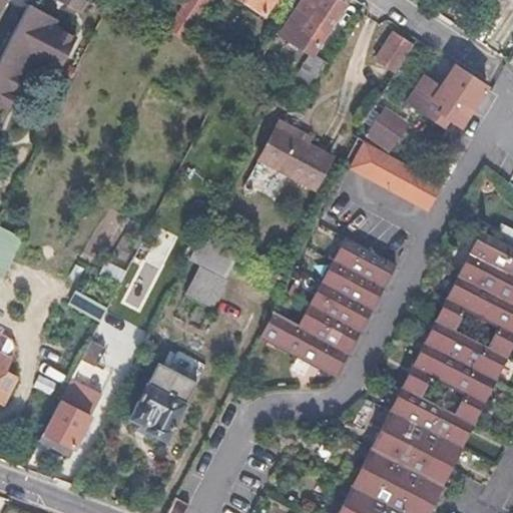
[(206,0),(172,0),(172,1),(181,7),(166,30),(181,38),(206,0)]
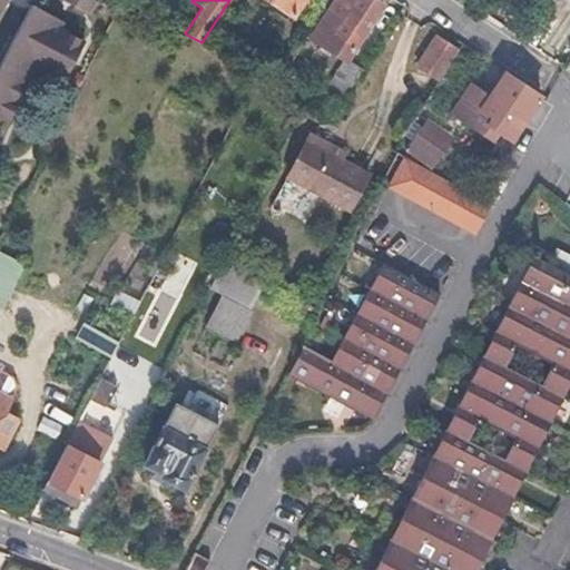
[(265,0),(293,18),(305,0),(265,0)]
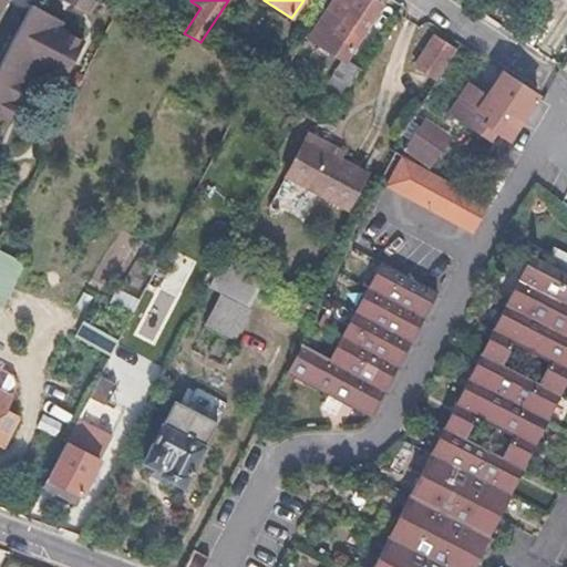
[(380,6),(371,0),(333,0),(308,41),(339,61),(321,89),(339,101),(359,70),(344,61),(380,6)]
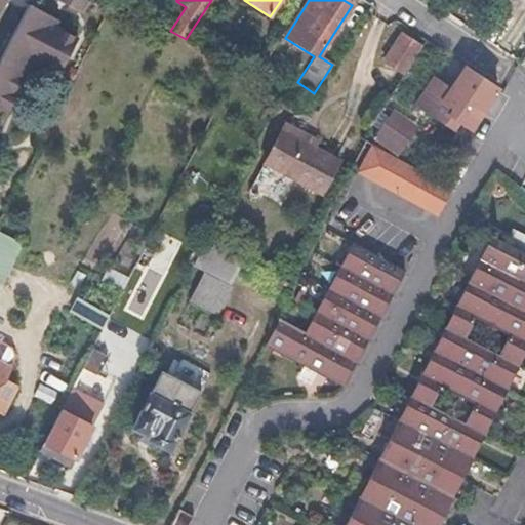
[(58,21),(29,5),(0,58),(0,111),(7,115),(35,63),(59,76),(78,39),(54,27),(58,21)]
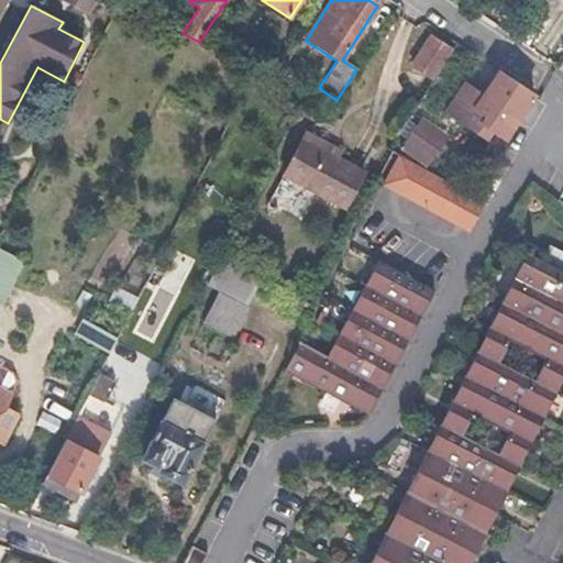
[(449,48),(430,36),(410,66),(429,78),(449,48)]
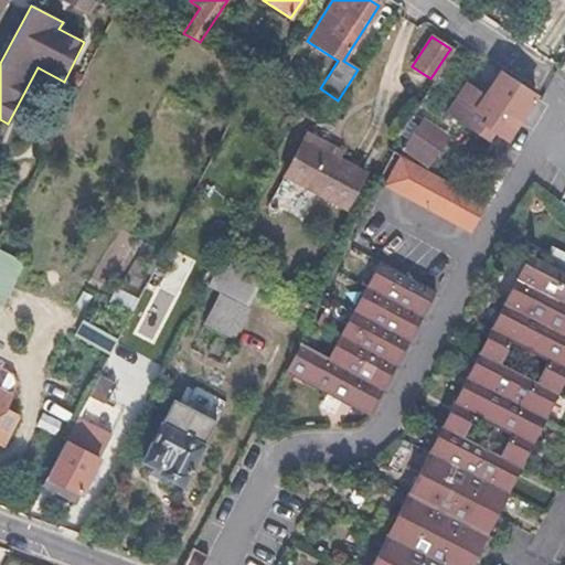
[(492,130),(504,139),(535,96),(533,96),(500,74),(484,96),(476,108),(489,117),(483,125),(482,124),(477,132),(487,138),(492,130)]
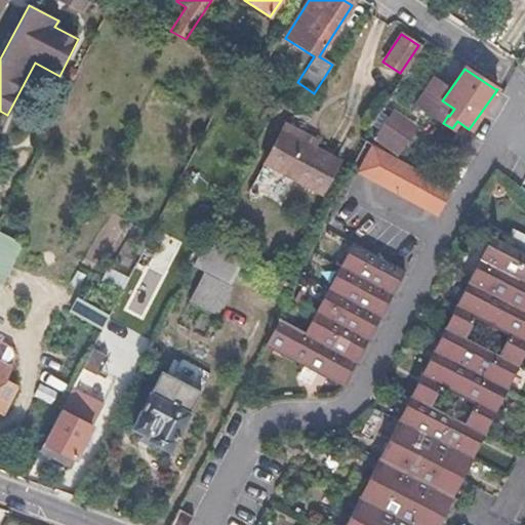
[(415,104),(443,123),(448,115),(449,116),(454,109),(442,101),(450,89),(433,78),(415,104)]
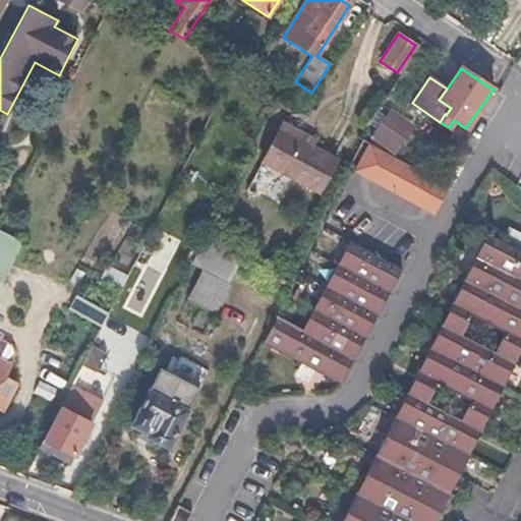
[(388,109),(385,115),(408,130),(411,125),(388,109)]
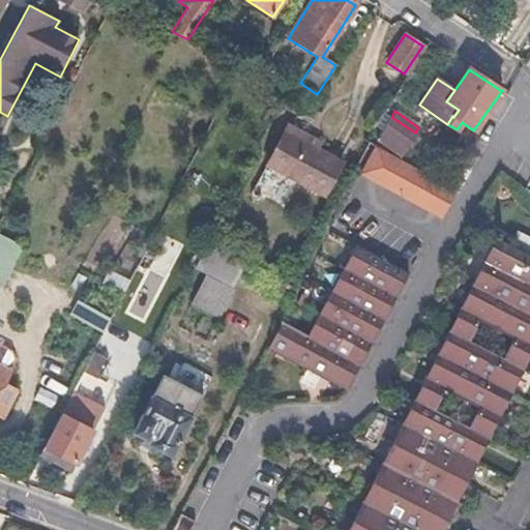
[(391,117),(381,131),(405,147),(415,133),(391,117)]
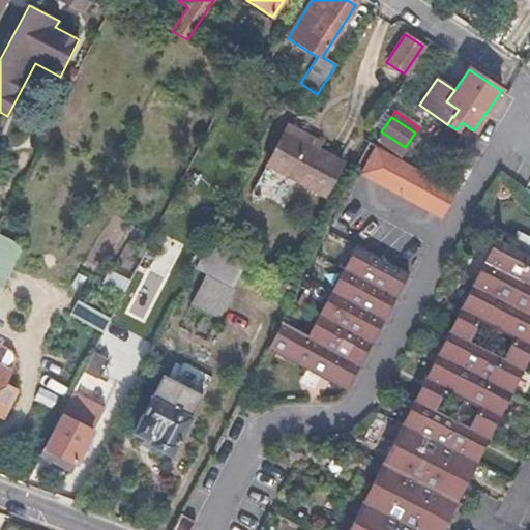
[(286,134),(314,148),(318,142),(290,126),(286,134)]
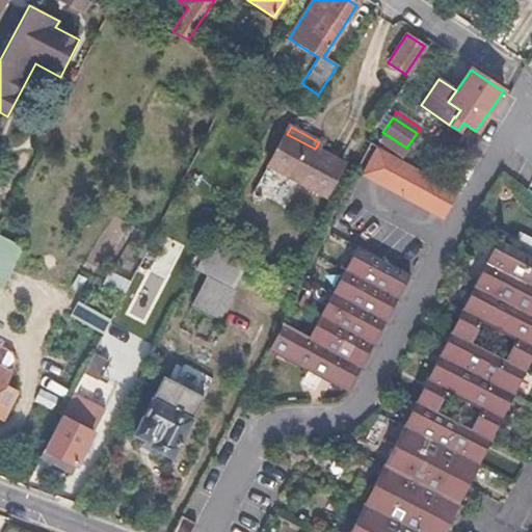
[(377,140),(401,156),(406,148),(382,132),(377,140)]
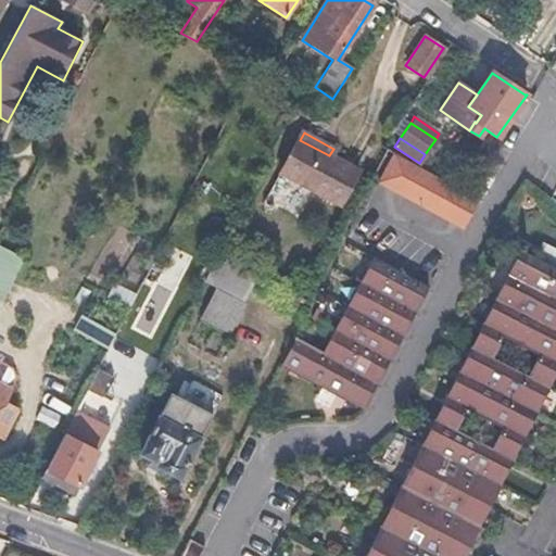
[(299,139),(280,174),(339,205),(358,171),(329,155),(300,140),(299,139)]
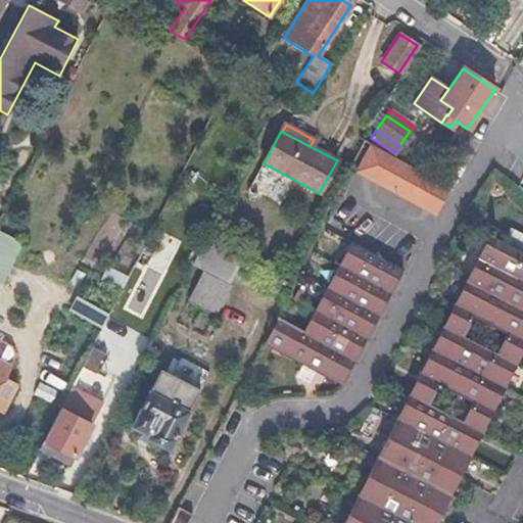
[(349,168),(355,171),(431,212),(446,184),(438,180),(364,140),(349,168)]
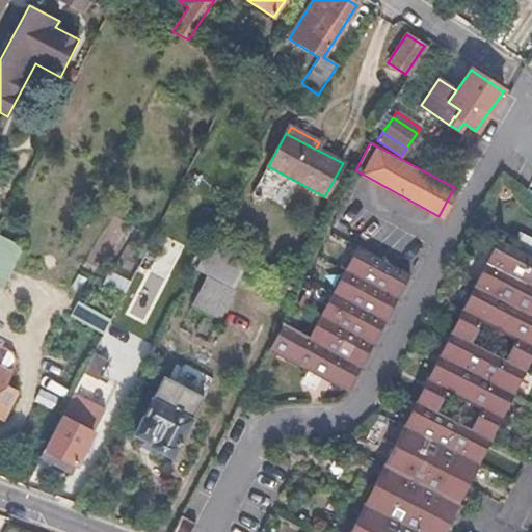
[(404,421),(386,457),(367,495),(347,531),(443,531),(460,498),(479,460),(491,435),(513,392),(525,370),(531,354),(531,255),(499,237),(475,284),(451,330),(439,354),(417,397),(404,421)]
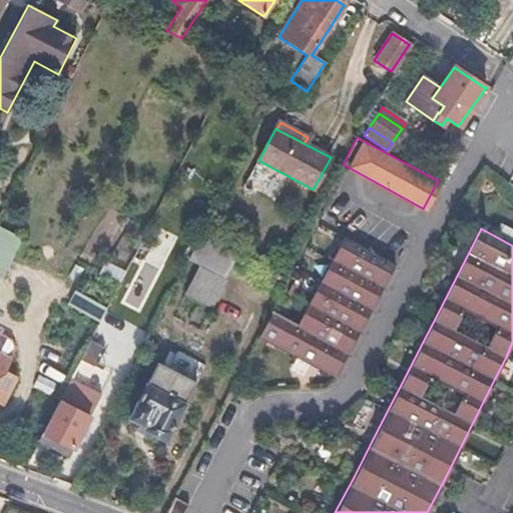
[(213,243),(200,236),(192,251),(205,259),(213,243)]
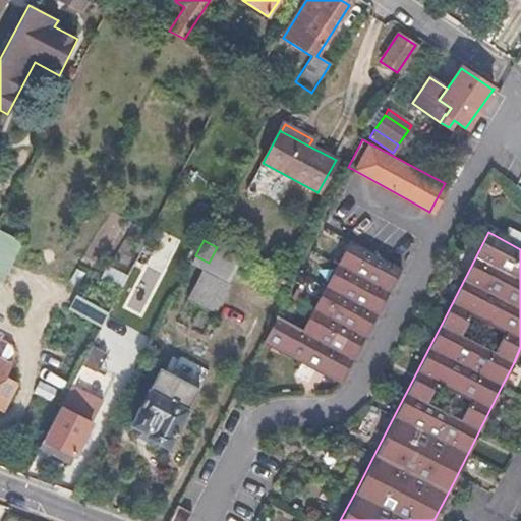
[(330,289),(319,311),(307,334),(277,317),(264,342),(342,384),(356,358),(367,338),(379,315),(391,293),(402,271),(353,244),(341,268),(330,289)]
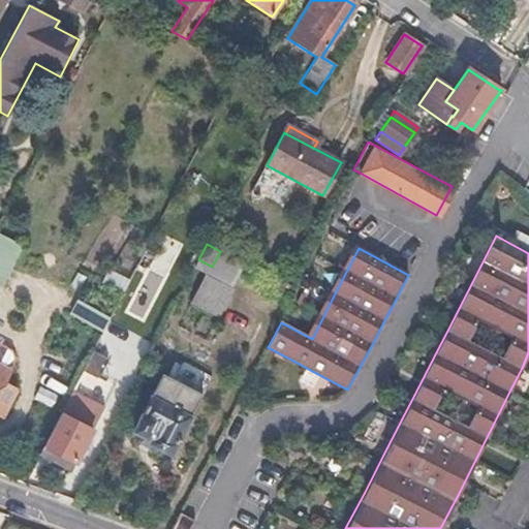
[(248,266),(220,251),(212,267),(241,279),(248,266)]
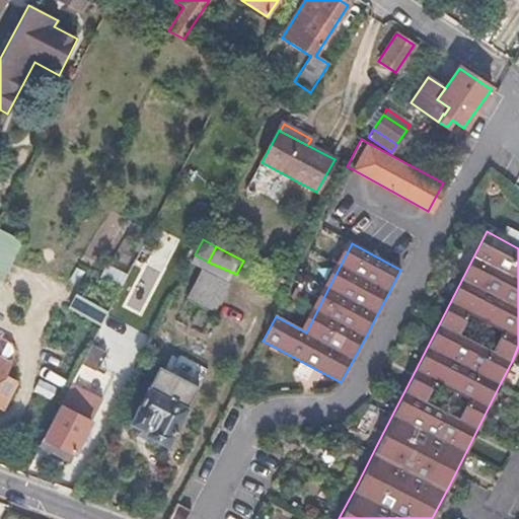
[(228,285),(200,271),(184,299),(213,313),(228,285)]
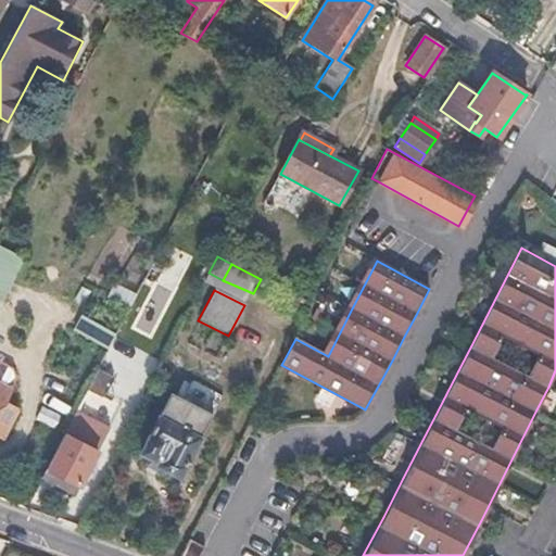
[(81,317),(74,332),(108,350),(116,335),(81,317)]
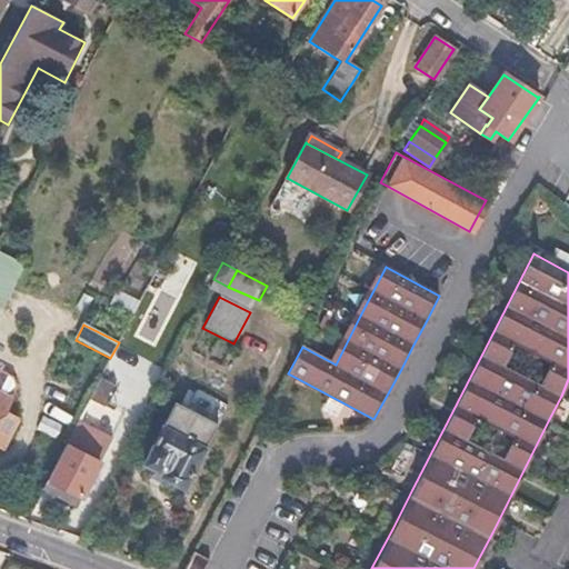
[(189,387),(180,405),(219,423),(228,405),(189,387)]
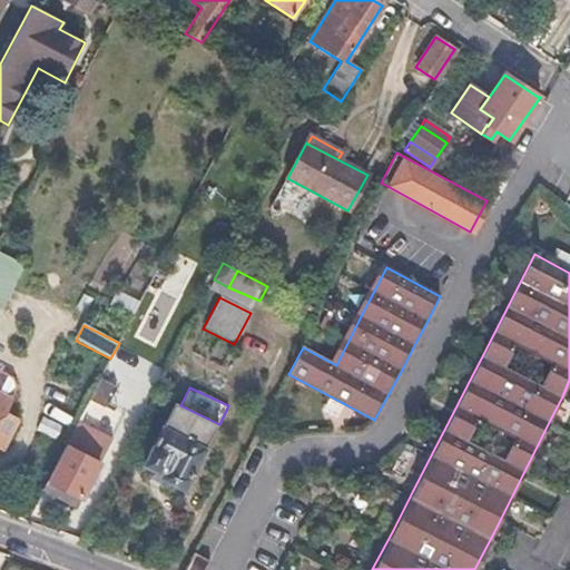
[(0,422),(5,414),(10,402),(0,395),(0,422)]
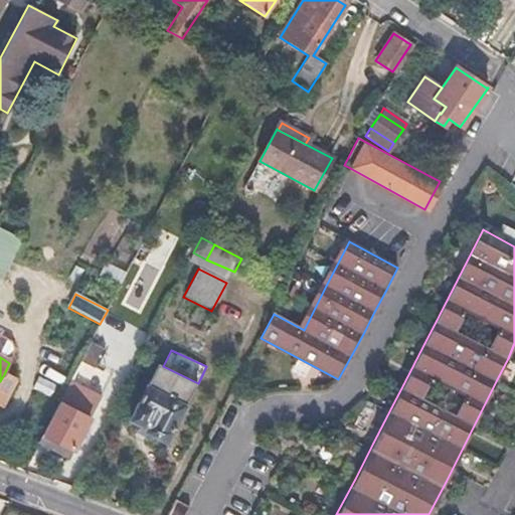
[(194,386),(157,365),(128,419),(140,426),(142,423),(149,427),(146,433),(164,443),(194,386)]
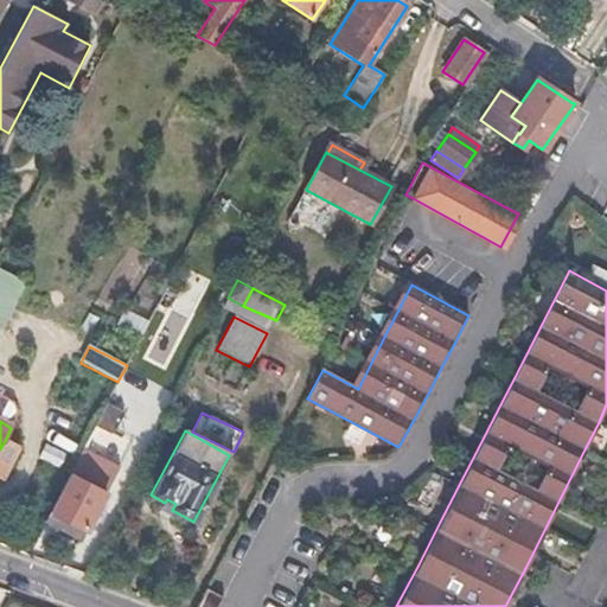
[(102,440),(91,434),(78,458),(90,465),(102,440)]
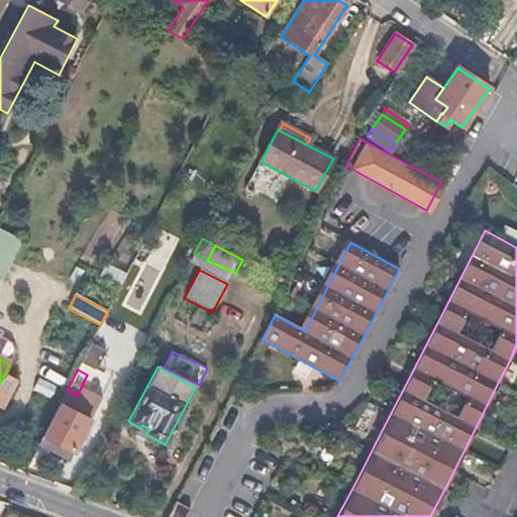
[(15,382),(4,376),(0,383),(0,403),(3,405),(15,382)]
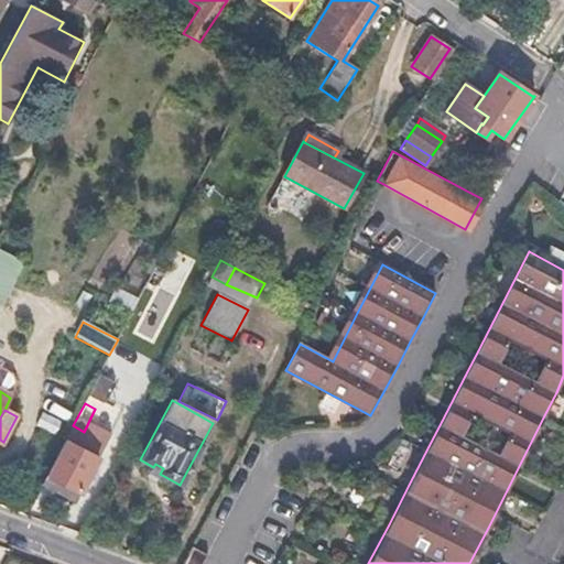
[(84,432),(73,425),(42,486),(76,503),(93,474),(97,476),(106,459),(91,452),(98,440),(84,432)]
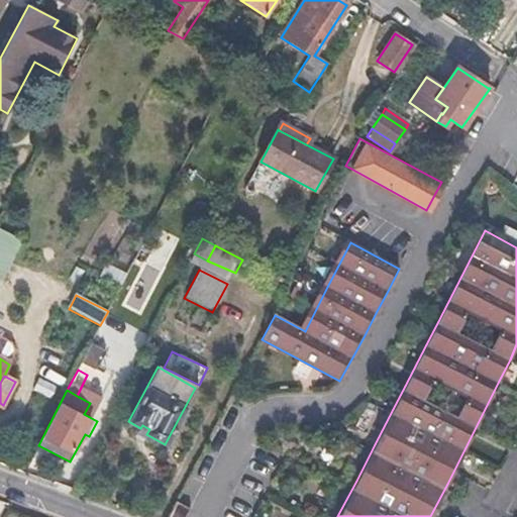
[(167,516),(176,501),(173,500),(163,516),(167,516)]
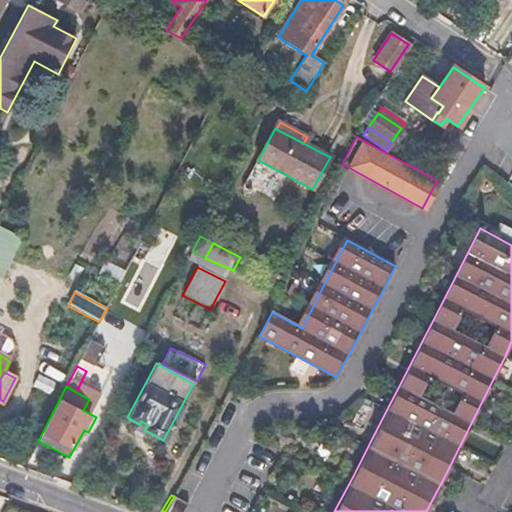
[(181,511),(186,503),(174,496),(165,511),(181,511)]
